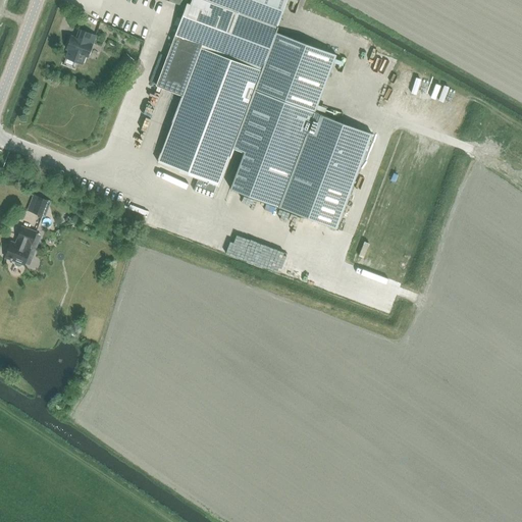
[(165,0),(185,7),(155,86),(183,96),(157,162),(217,185),(232,146),(245,151),(230,189),(296,213),(336,228),(372,134),(340,121),(324,115),(314,111),(316,107),(320,109),(322,105),(317,103),(333,61),(337,62),(338,59),(334,57),(335,53),(275,31),(285,0),(165,0)]
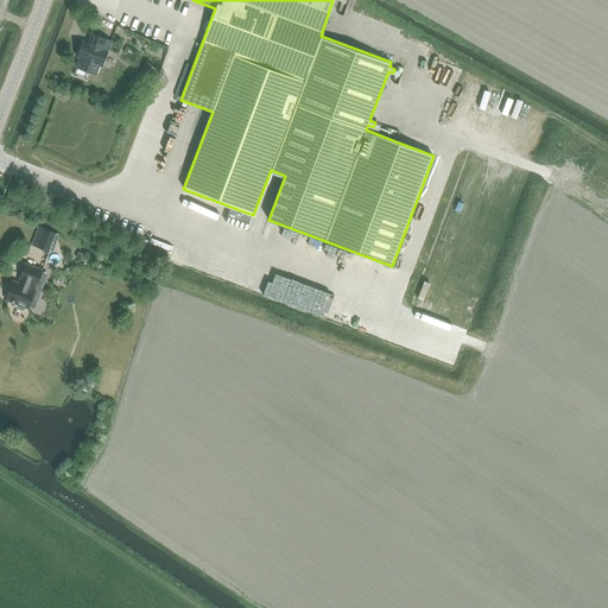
[(106,56),(112,42),(89,35),(77,68),(95,74),(103,55),(106,56)]
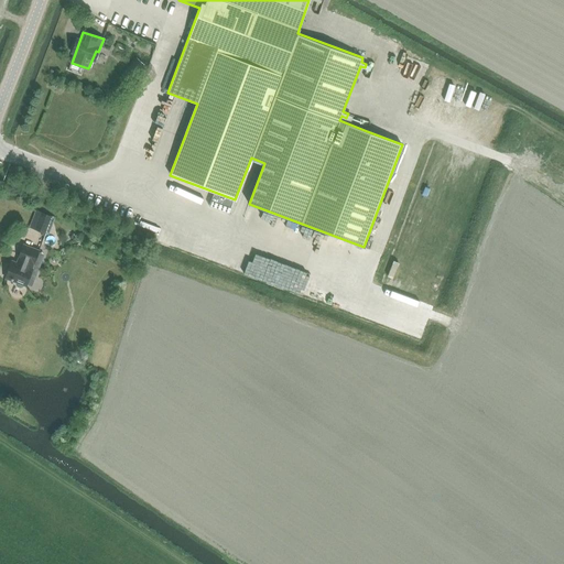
[(137,58),(132,63),(140,69),(144,65),(137,58)]
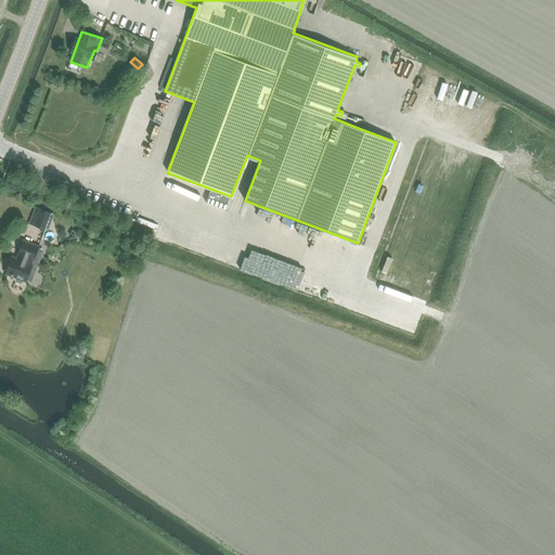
[(52,213),(41,208),(35,226),(46,230),(52,213)]
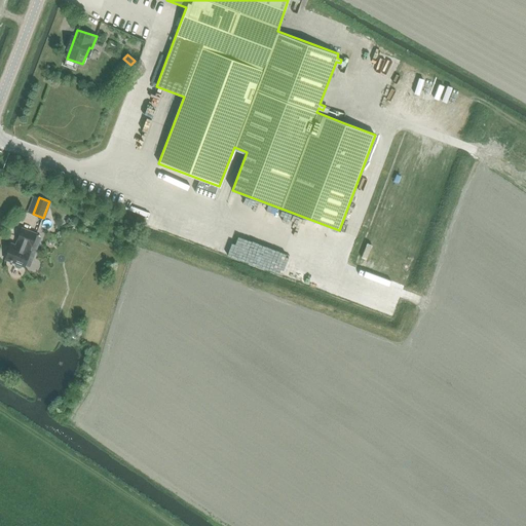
[(32,246),(36,234),(22,229),(17,239),(19,240),(15,247),(10,245),(8,251),(7,251),(6,252),(5,254),(5,256),(5,257),(5,258),(5,259),(14,262),(13,264),(14,266),(15,267),(19,269),(21,268),(22,267),(23,265),(25,266),(30,252),(29,251),(31,245),(32,246)]
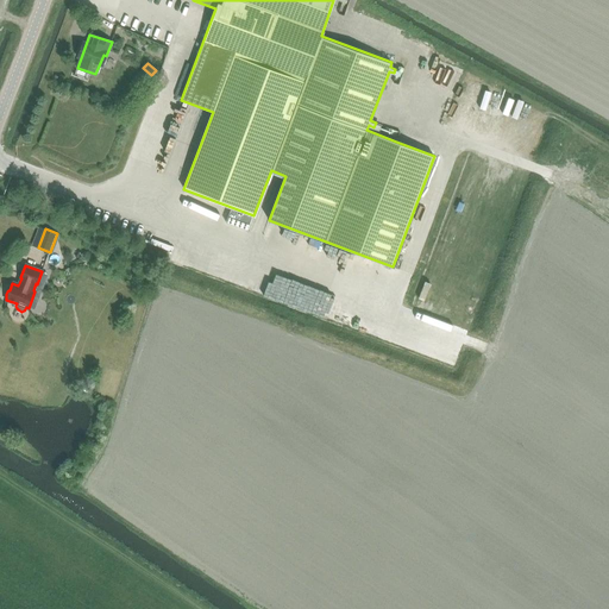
All buildings are outlined.
